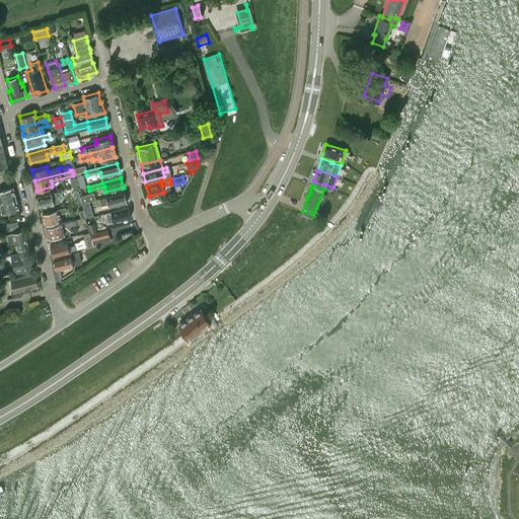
[(0,202),(16,198),(13,187),(6,189),(3,189),(3,190),(0,190),(0,202)]
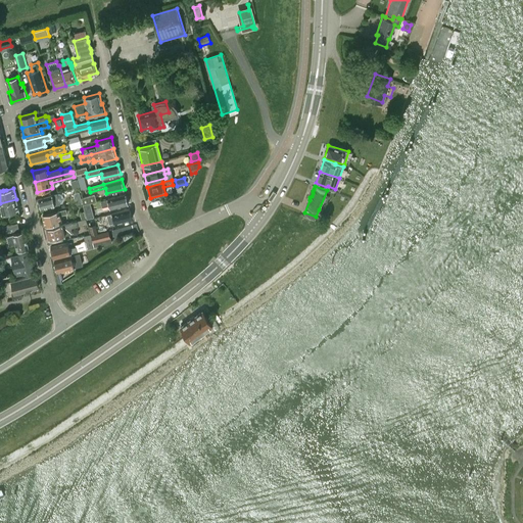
[(79,191),(74,193),(77,204),(82,202),(79,191)]
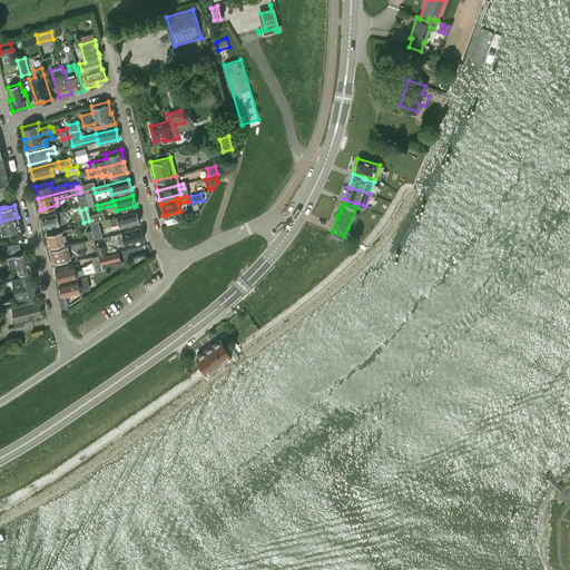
[(62,209),(42,215),(45,227),(65,222),(67,220),(68,218),(68,217),(68,215),(67,213),(66,212),(65,210),(62,210),(62,209)]
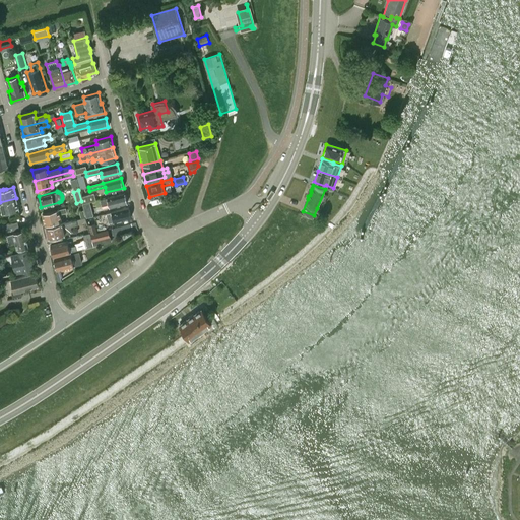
[(127,202),(125,193),(107,197),(101,199),(102,205),(109,204),(110,207),(127,202)]
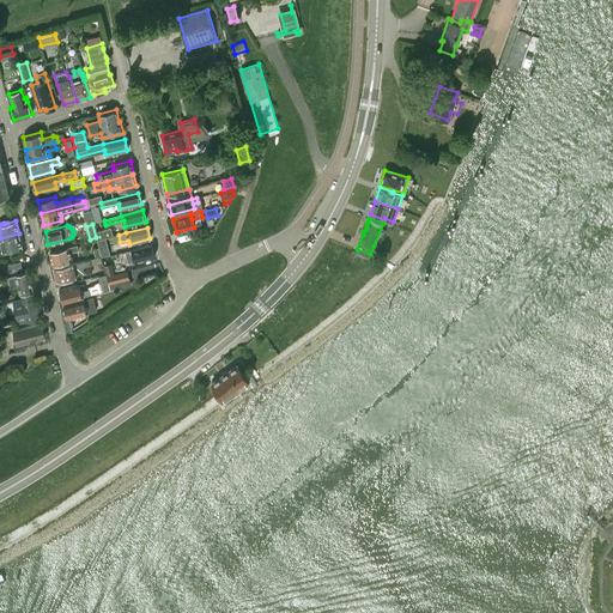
[(113,236),(110,229),(96,232),(98,240),(113,236)]
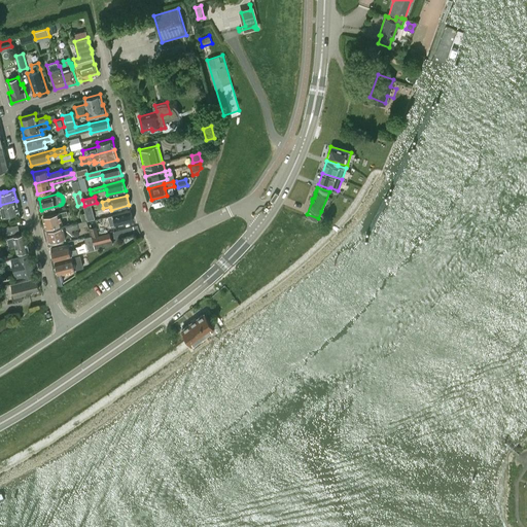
[(20,212),(16,201),(0,205),(0,212),(1,212),(2,216),(20,212)]
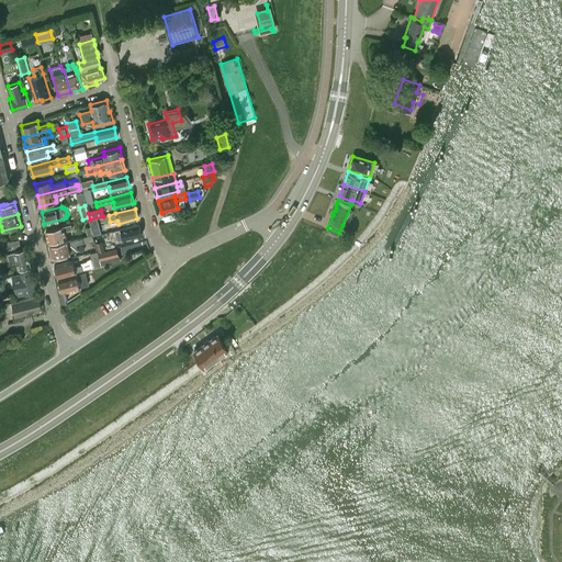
[(90,220),(93,235),(104,233),(102,226),(99,226),(98,218),(90,220)]
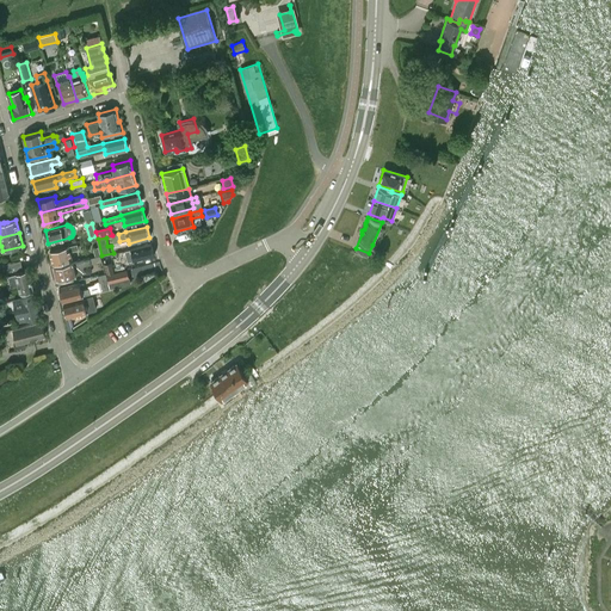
[(78,244),(50,251),(53,263),(72,258),(71,251),(79,248),(78,244)]
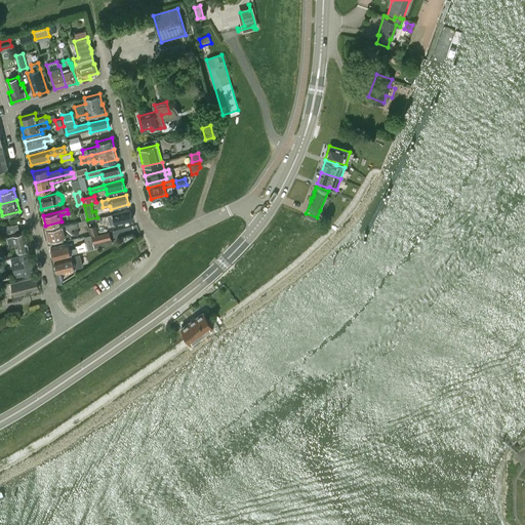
[(115,224),(132,218),(130,209),(108,215),(110,225),(115,223),(115,224)]
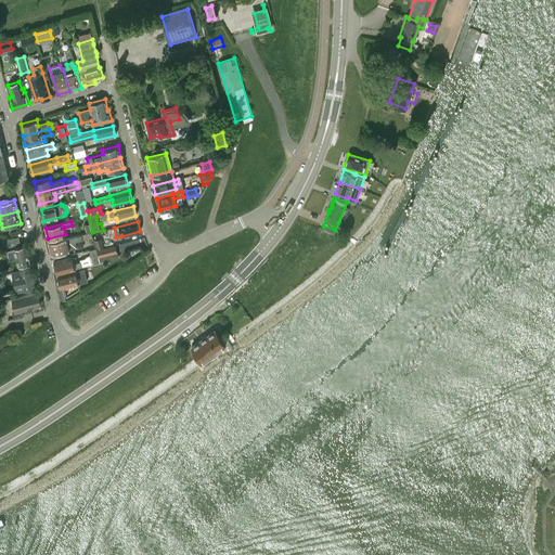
[(74,236),(49,243),(52,254),(69,249),(68,248),(77,247),(75,241),(82,239),(81,234),(74,236)]
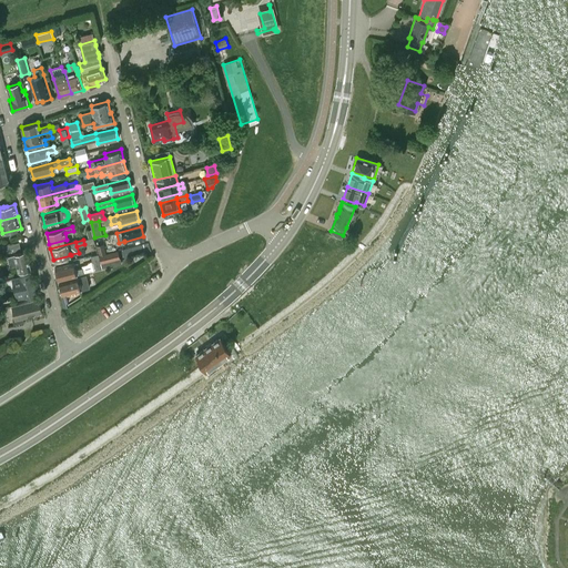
[(19,242),(0,246),(0,253),(21,250),(19,242)]
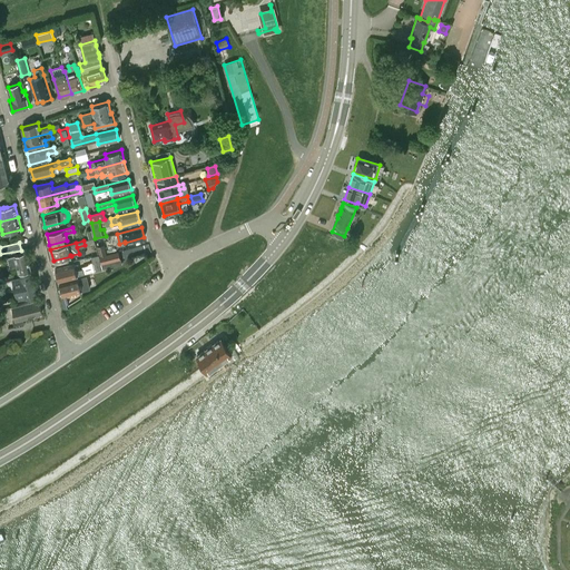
[(97,246),(99,255),(106,254),(104,245),(97,246)]
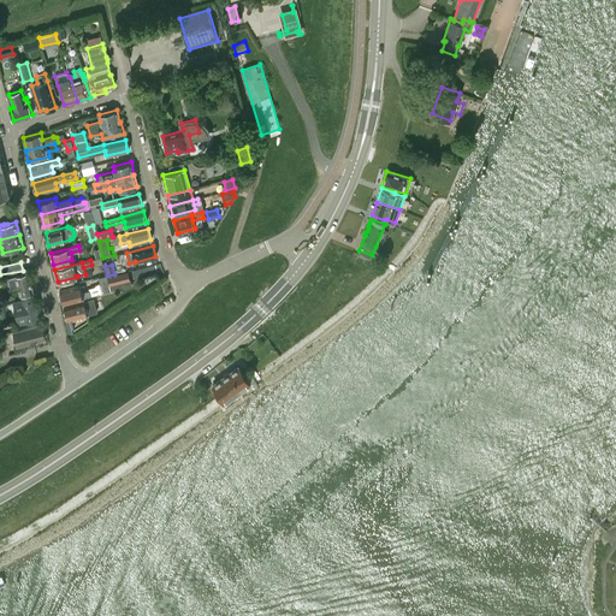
[(21,295),(34,292),(29,272),(9,277),(11,291),(18,289),(21,295)]
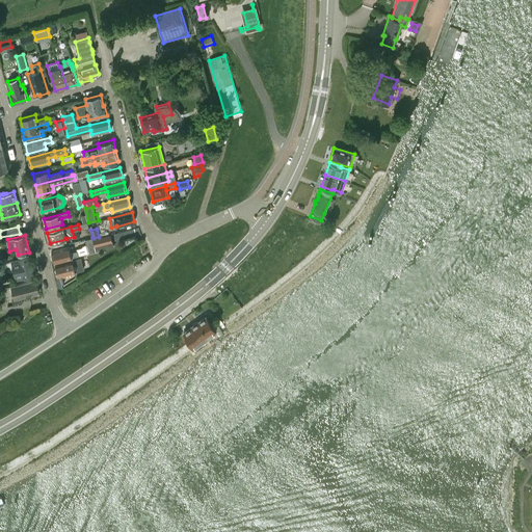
[(112,241),(111,235),(105,236),(92,239),(95,245),(112,241)]
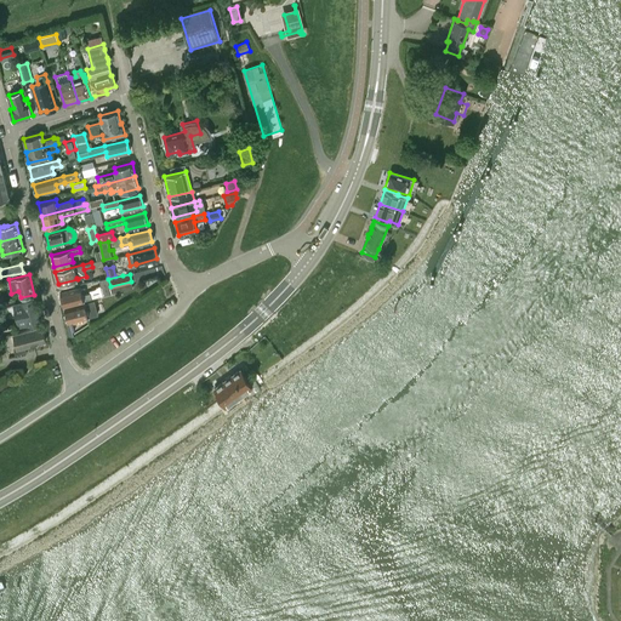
[(107,278),(100,280),(103,295),(110,294),(109,288),(107,278)]
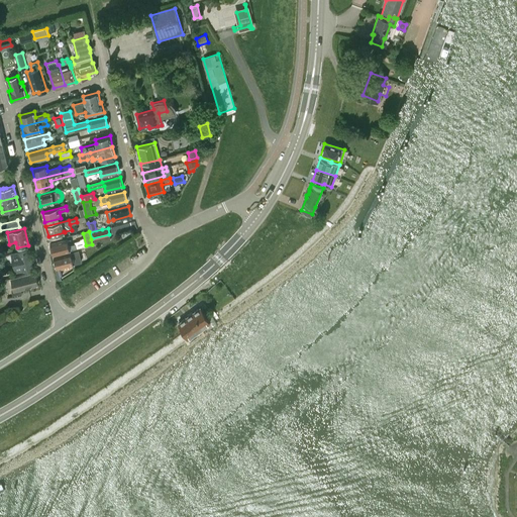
[(67,238),(50,243),(53,254),(70,249),(67,238)]
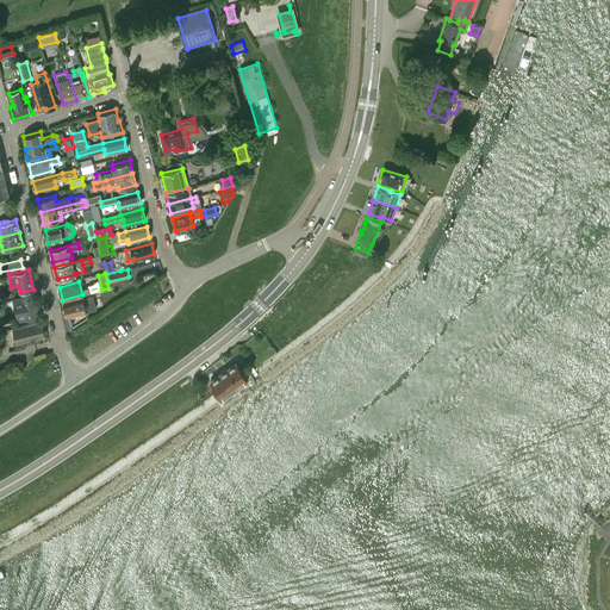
[(33,293),(20,297),(22,298),(13,299),(18,321),(26,318),(26,319),(39,316),(33,293)]
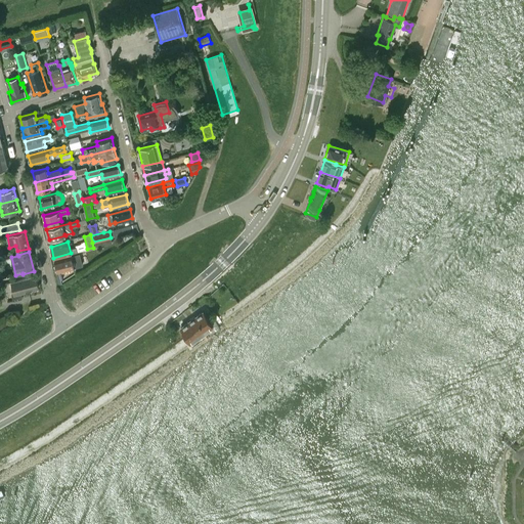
[(54,260),(57,271),(74,267),(72,256),(54,260)]
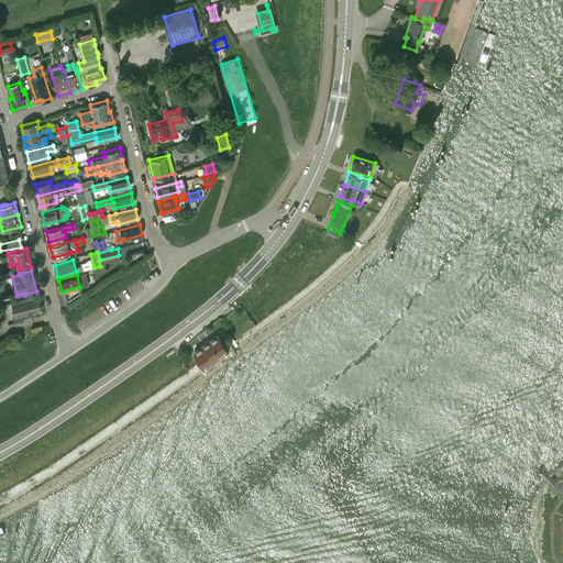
[(15,315),(12,315),(14,322),(24,320),(22,313),(41,309),(37,296),(12,302),(15,315)]
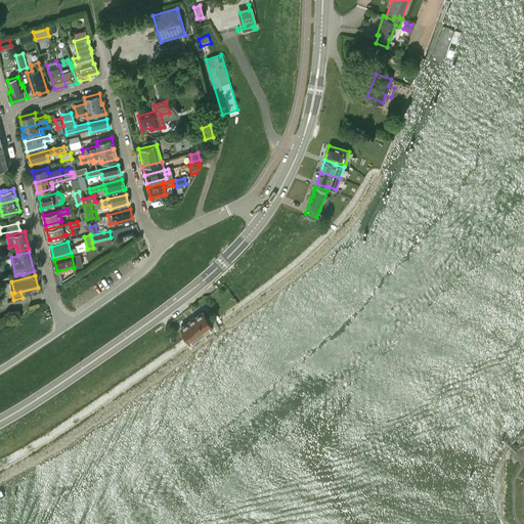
[(203,311),(189,320),(200,334),(213,324),(212,324),(214,323),(209,317),(208,318),(203,311)]
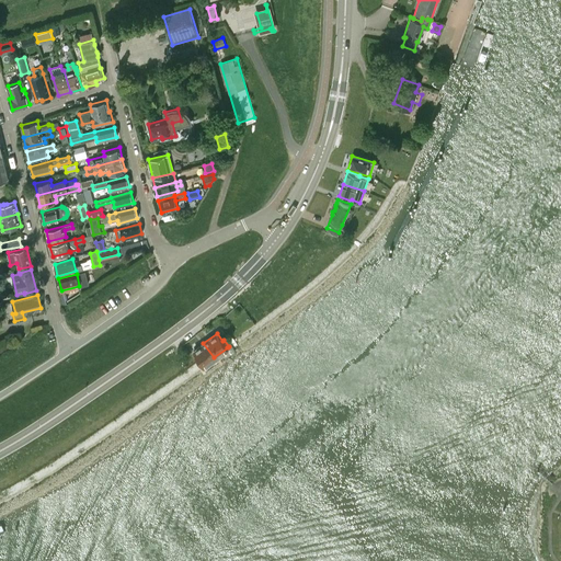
[(204,365),(214,357),(203,343),(193,350),(198,356),(196,357),(202,365),(203,364),(204,365)]
